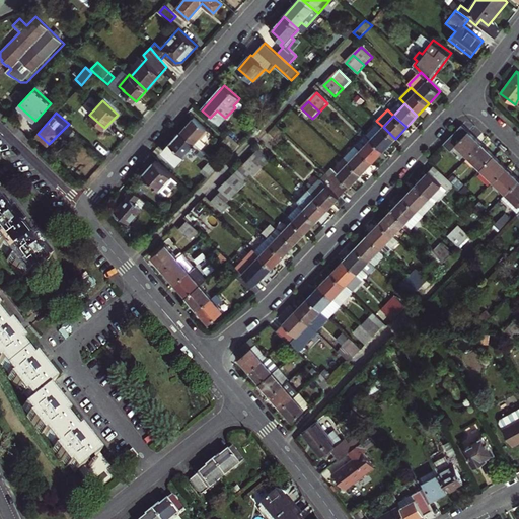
[(194,119),(181,133),(195,145),(208,131),(194,119)]
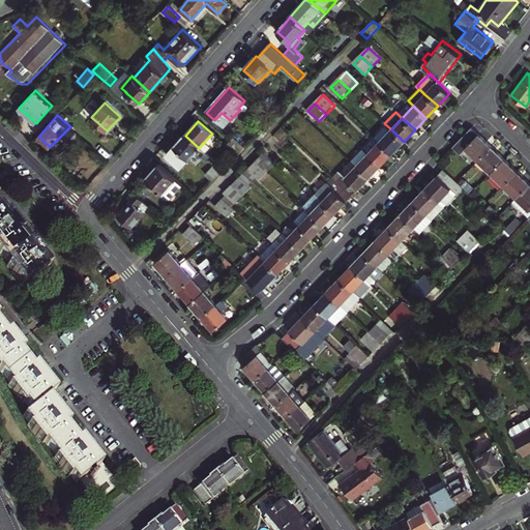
[(392,153),(404,142),(391,129),(384,123),(373,136),(392,153)]
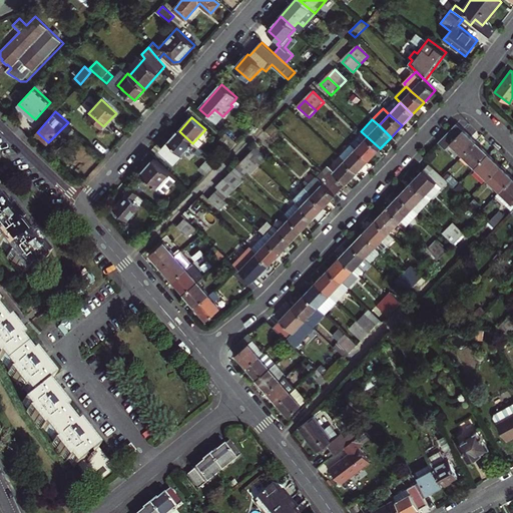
[(452,144),(464,155),(477,141),(465,130),(462,132),(456,126),(438,144),(445,151),(452,144)]
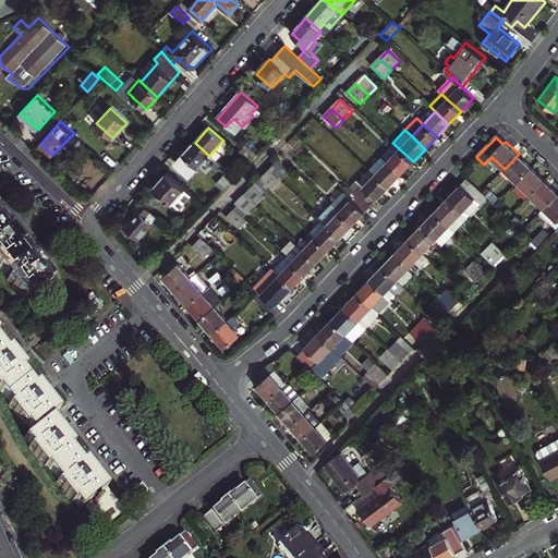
[(176,164),(191,178),(198,169),(205,162),(210,164),(218,170),(221,167),(209,156),(195,143),(176,164)]
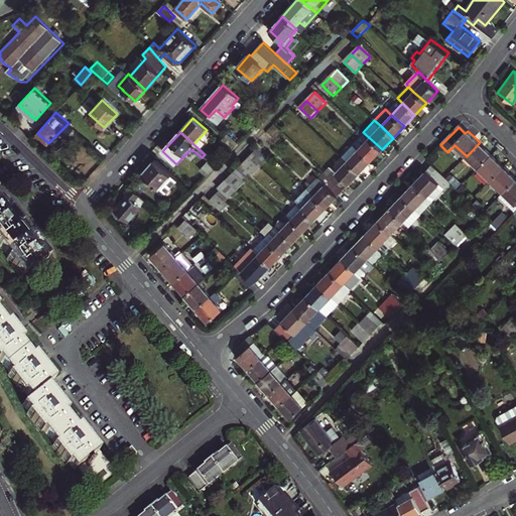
[(352,143),(371,161),(374,157),(382,149),(363,132),(352,143)]
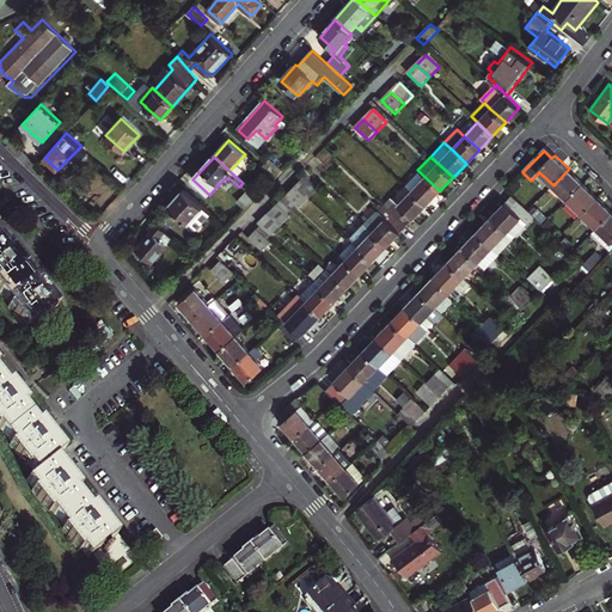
[(283,171),(269,159),(261,167),(274,181),(283,171)]
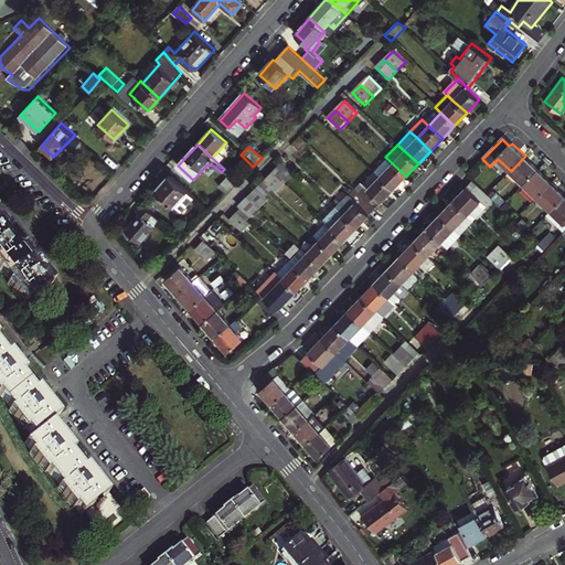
[(511,171),(524,184),(526,181),(539,169),(525,156),(511,171)]
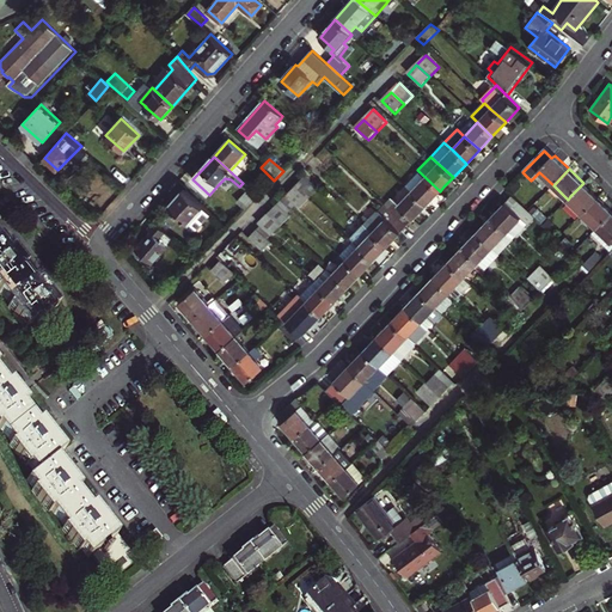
[(426,206),(440,191),(417,170),(403,184),(411,191),(426,206)]
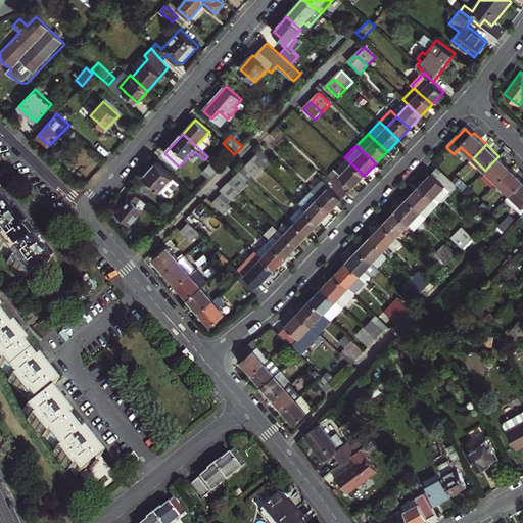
[(252,159),(264,170),(272,161),(260,151),(252,159)]
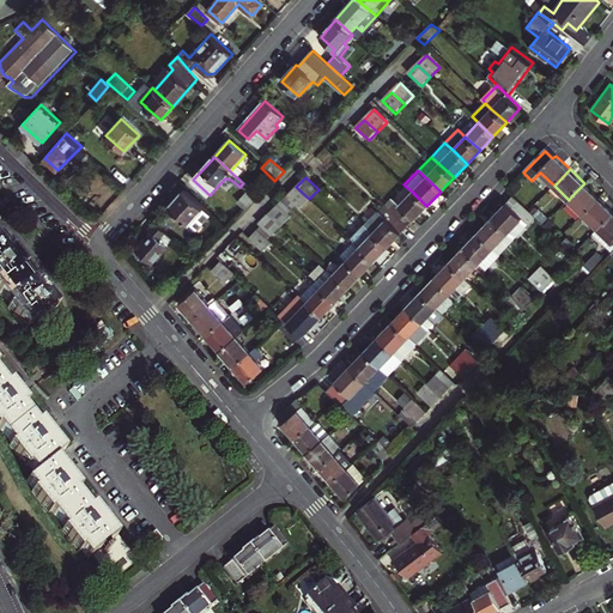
[(569,200),(583,213),(599,198),(584,183),(571,196),(569,200)]
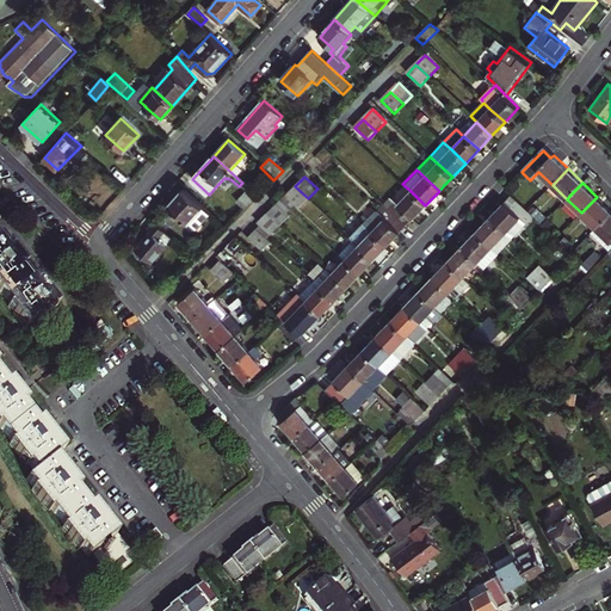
[(300,208),(308,198),(295,186),(287,195),(300,208)]
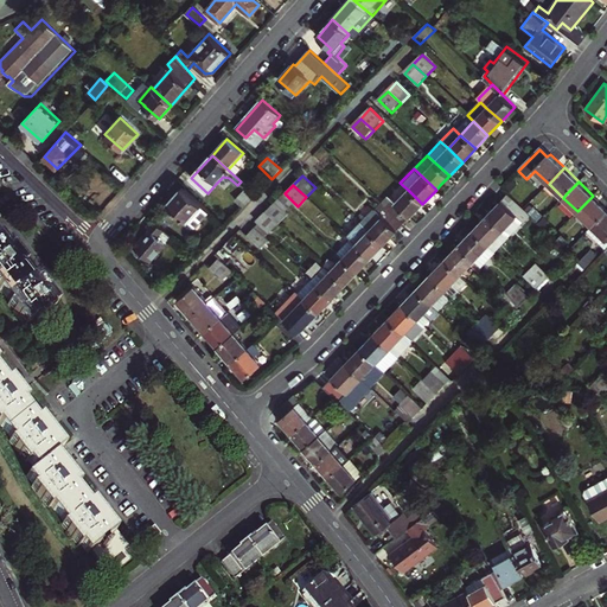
[(256,195),(247,186),(234,199),(243,208),(256,195)]
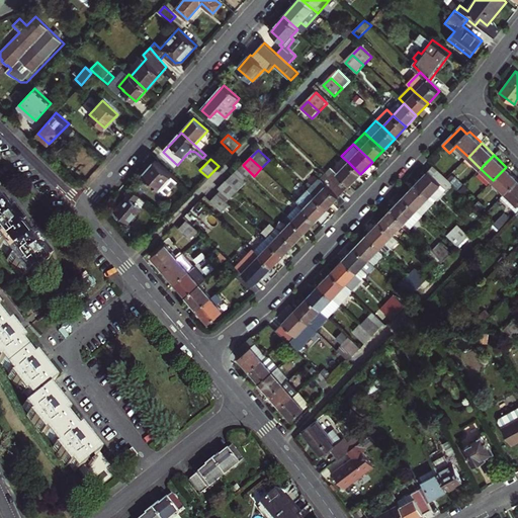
[(157,160),(144,174),(160,189),(167,195),(179,181),(157,160)]
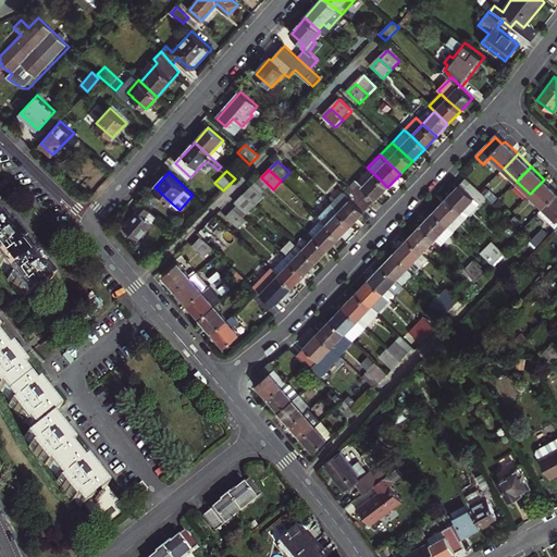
[(370,206),(387,187),(374,174),(362,186),(359,184),(354,190),(370,206)]
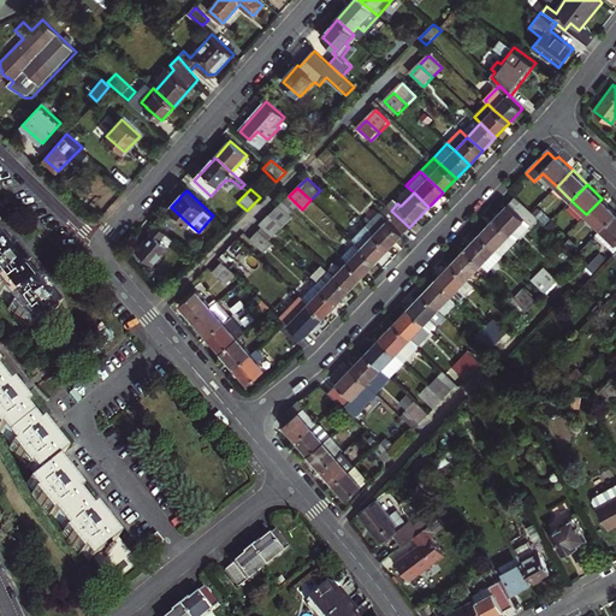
[(517,242),(538,220),(532,213),(516,197),(495,220),(511,236),(517,242)]
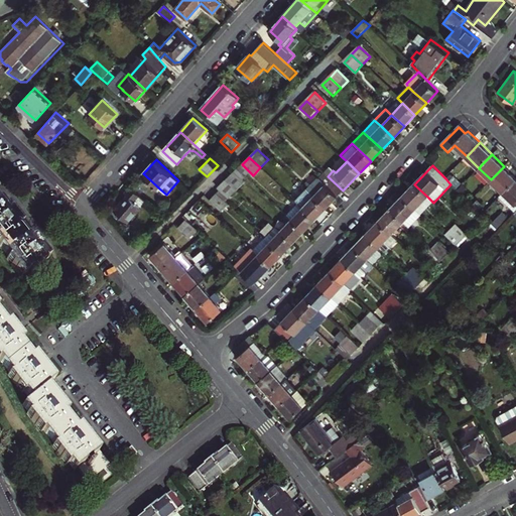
[(504,166),(491,179),(503,191),(515,178),(504,166)]
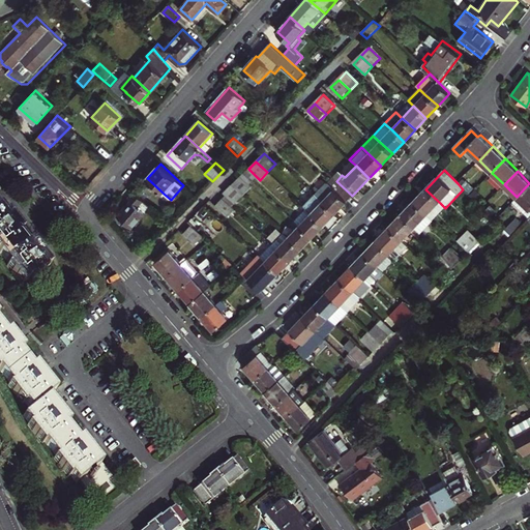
[(240,176),(232,184),(243,195),(252,186),(240,176)]
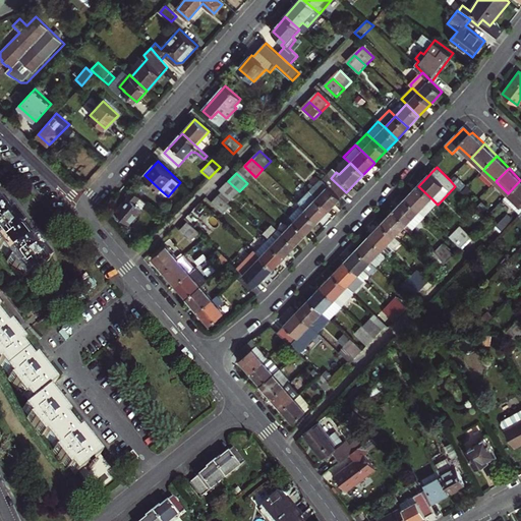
[(329,210),(346,192),(331,178),(313,195),(329,210)]
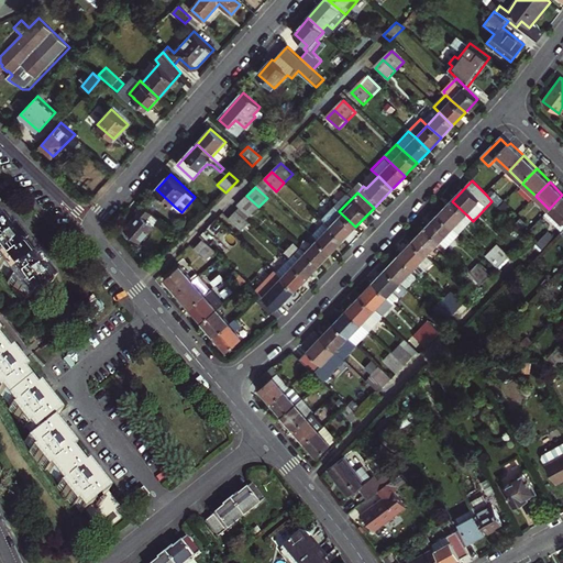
[(498,196),(496,194),(490,198),(498,206),(503,200),(498,196)]
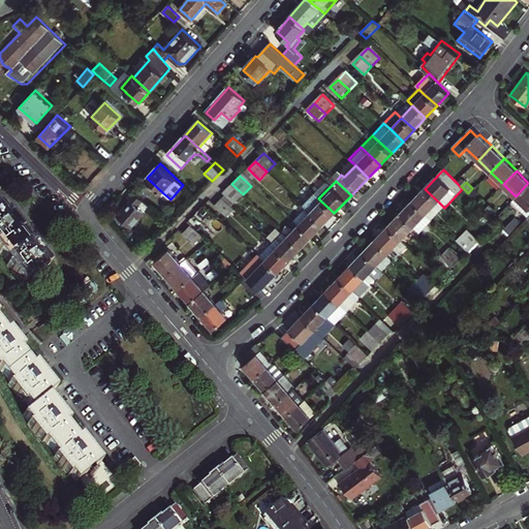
[(516,196),(511,200),(525,214),(528,209),(528,183),(516,196)]
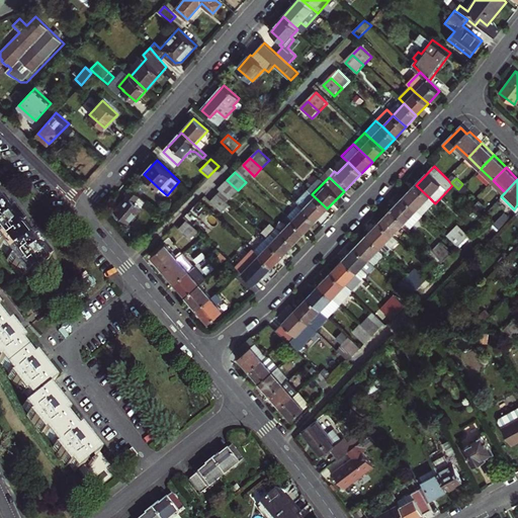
[(230,198),(238,190),(227,180),(219,188),(230,198)]
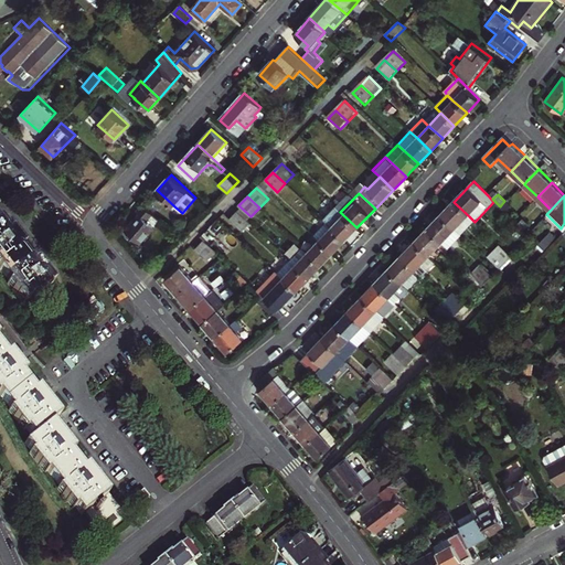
[(441,215),(457,230),(469,216),(454,202),(441,215)]
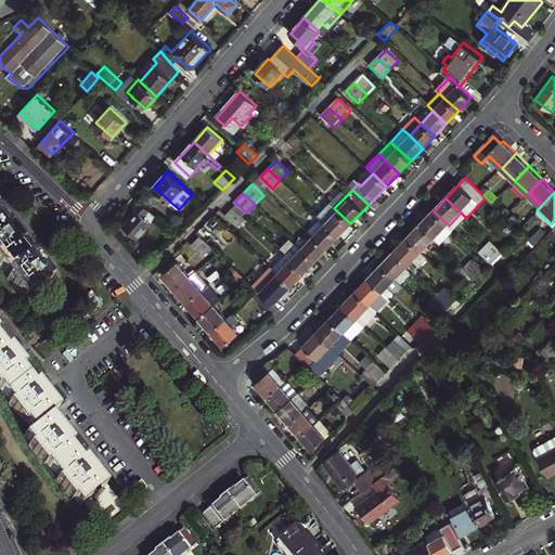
[(124,227),(138,240),(158,218),(141,202),(132,211),(136,214),(124,227)]
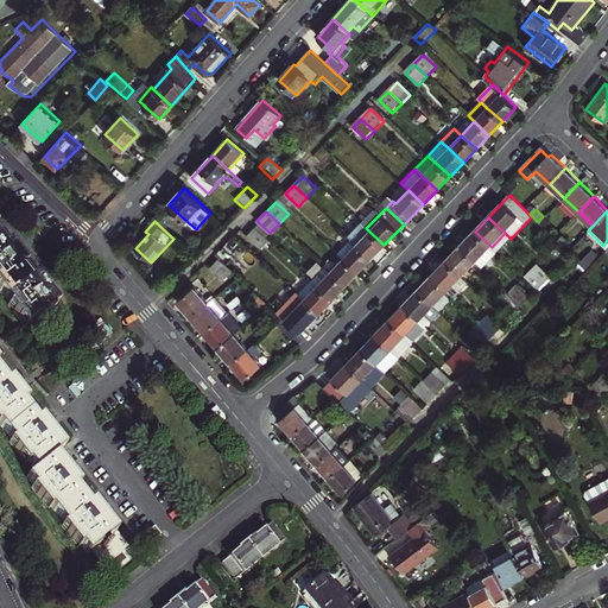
[(260,248),(268,240),(255,227),(247,235),(260,248)]
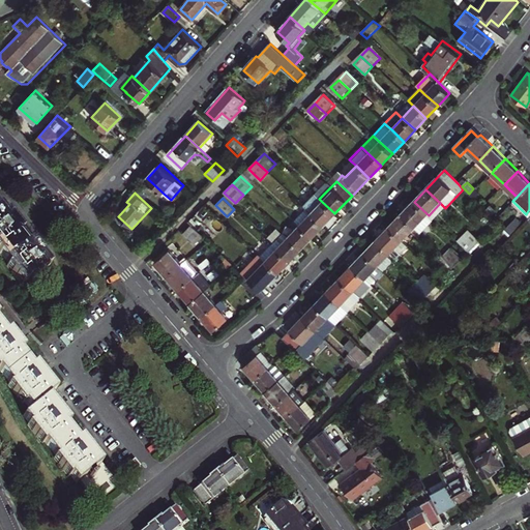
[(311,213),(323,226),(334,213),(319,199),(307,210),(311,213)]
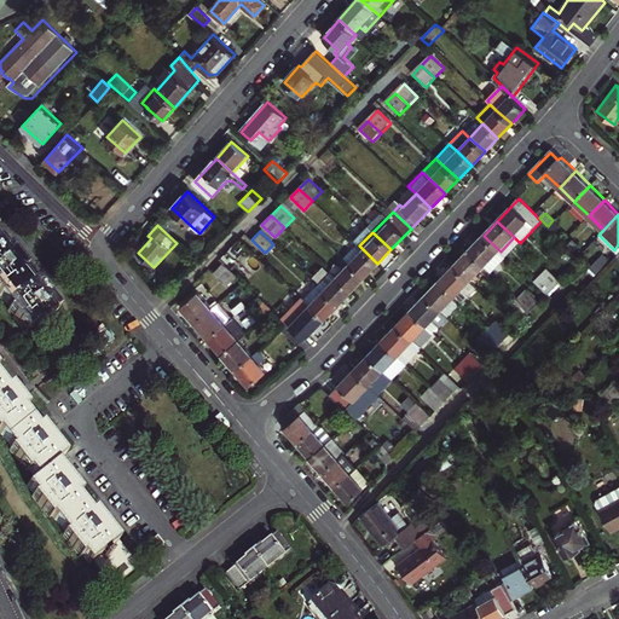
[(484,236),(468,250),(485,267),(492,273),(507,258),(505,258),(501,252),(484,236)]
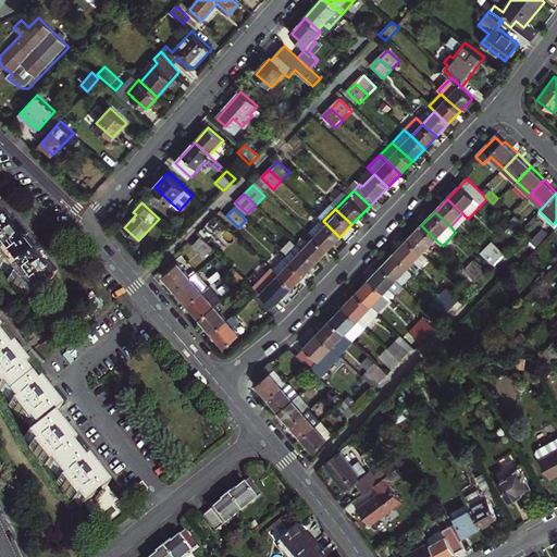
[(462,213),(450,226),(455,232),(468,219),(462,213)]
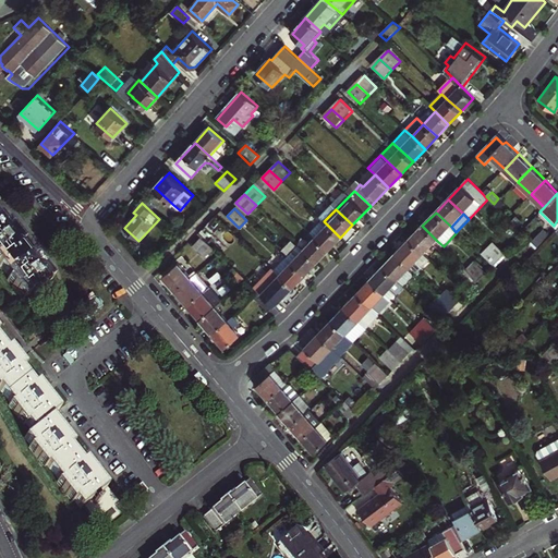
[(5,226),(0,219),(0,266),(11,279),(9,280),(25,301),(34,293),(35,294),(55,280),(45,268),(37,258),(34,261),(21,245),(24,242),(15,232),(9,222),(5,226)]
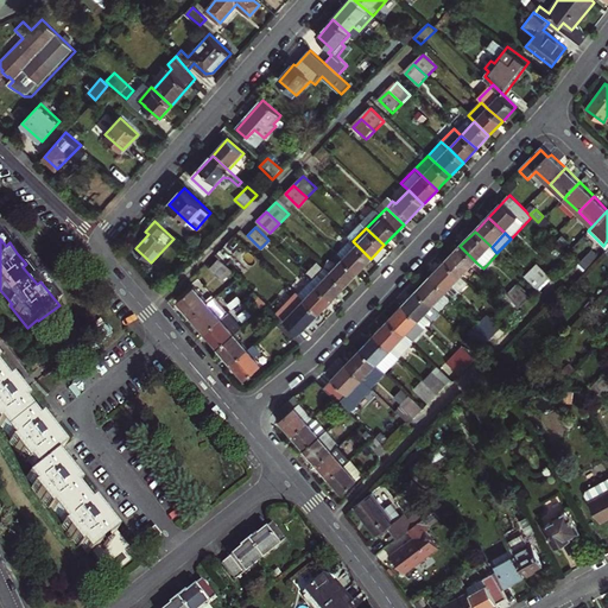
[(343,258),(359,272),(371,259),(356,245),(343,258)]
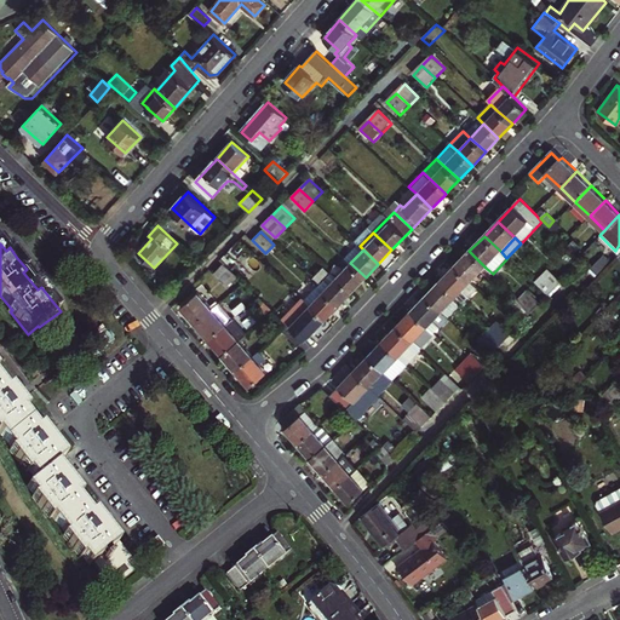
[(486,268),(469,251),(455,265),(472,282),(486,268)]
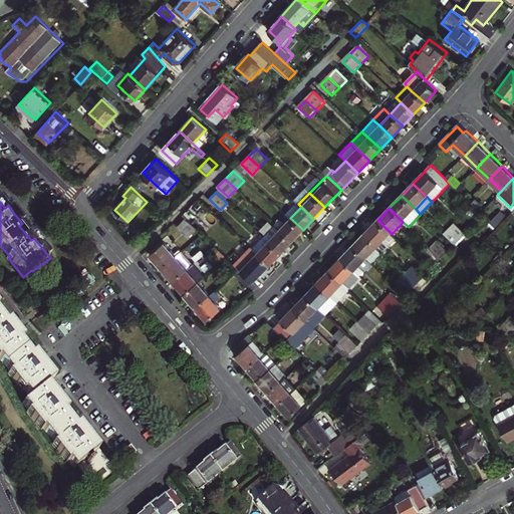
[(496,209),(486,219),(490,223),(500,213),(496,209)]
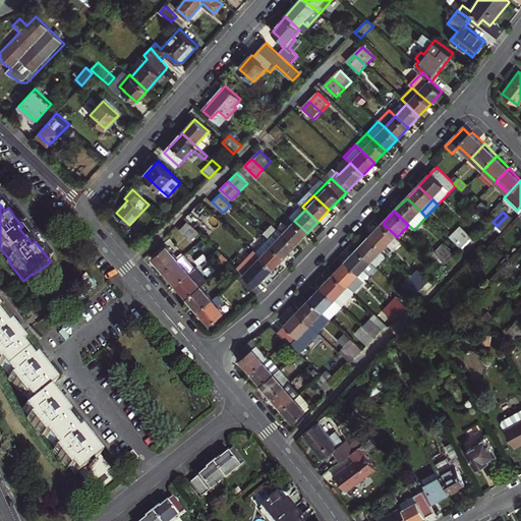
[(200,233),(188,221),(179,229),(190,240),(200,233)]
